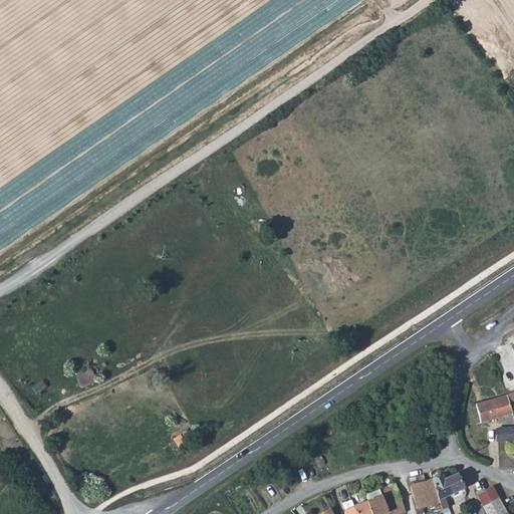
[(77,375),(83,387),(97,378),(90,367),(77,375)]
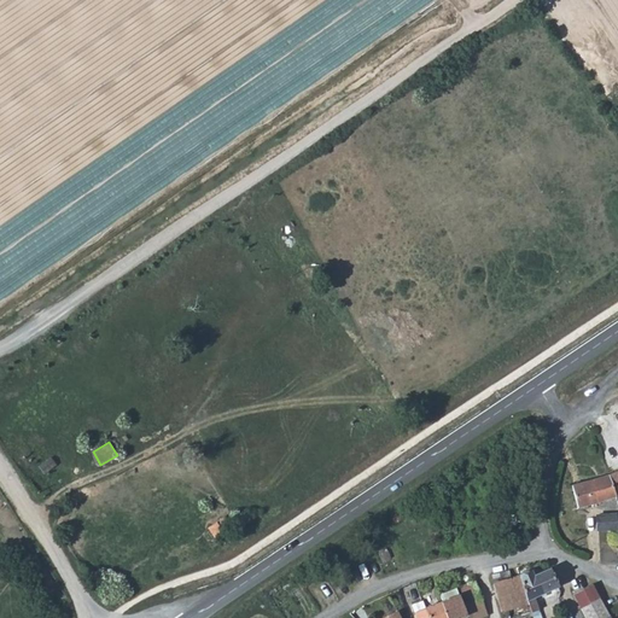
[(616,496),(610,476),(601,478),(587,482),(572,487),(578,508),(584,507),(600,502),(616,496)]
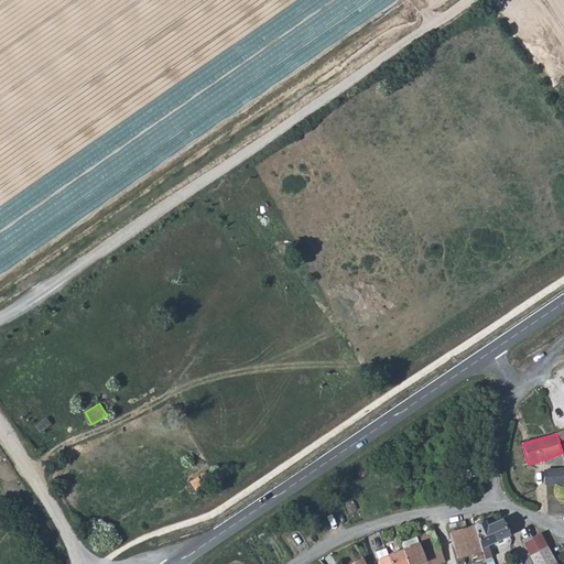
[(544,470),(545,486),(563,484),(563,469),(544,470)]
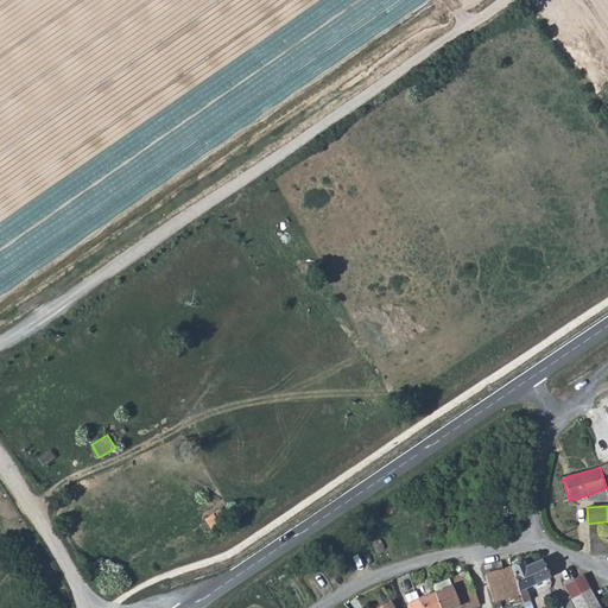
[(204,518),(213,531),(228,521),(219,507),(204,518)]
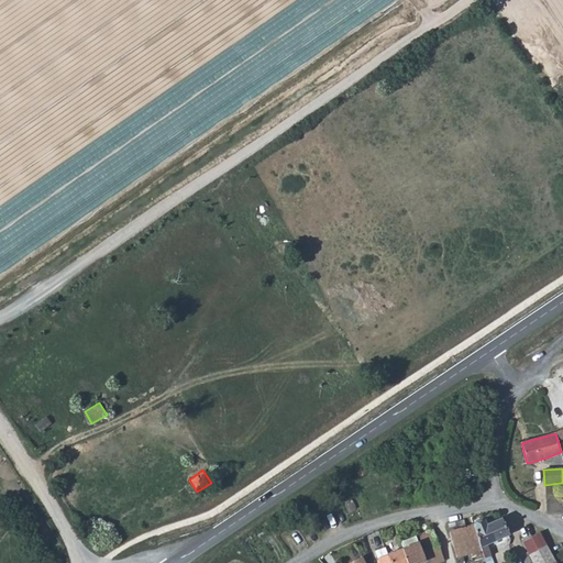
[(465,561),(484,554),(474,525),(472,521),(467,522),(468,526),(466,526),(464,520),(448,525),(450,532),(450,533),(457,556),(460,555),(462,560),(465,559),(465,561)]
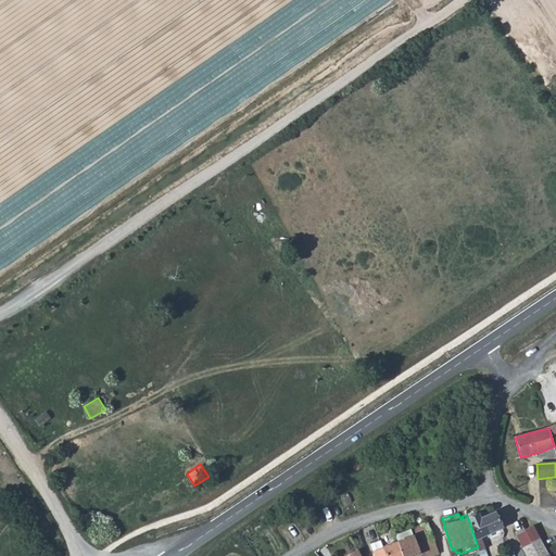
[(468,518),(478,547),(481,555),(487,555),(481,536),(496,531),(501,529),(494,514),(480,518),(479,515),(477,515),(475,514),(470,515),(468,518)]
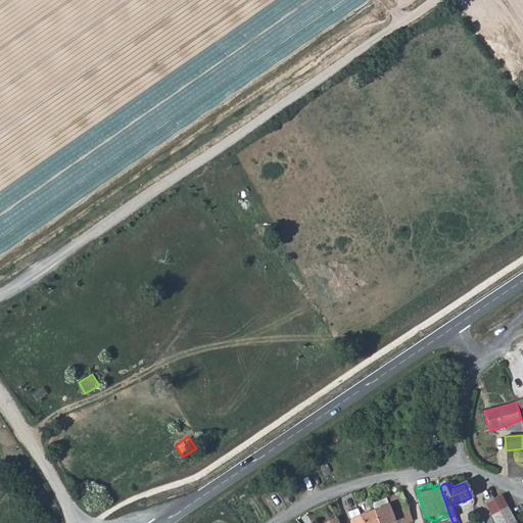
[(388,505),(361,515),(364,522),(393,522),(394,522),(407,522),(413,521),(401,492),(386,498),(388,505)]
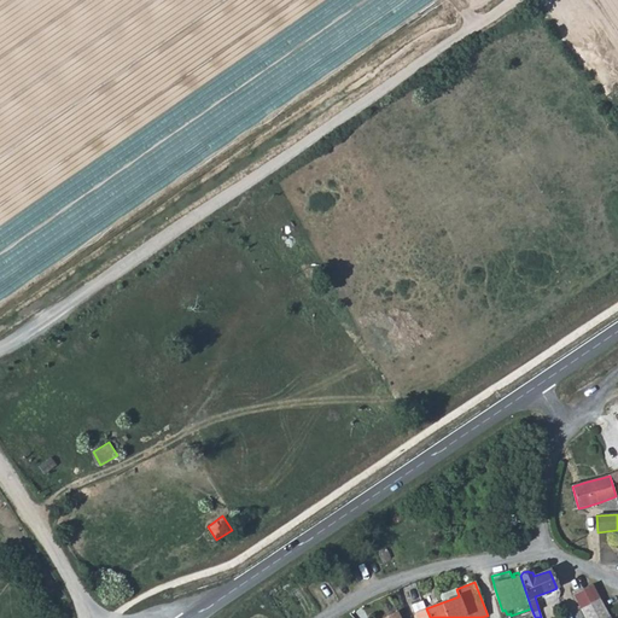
[(578,592),(584,604),(599,596),(593,584),(578,592)]
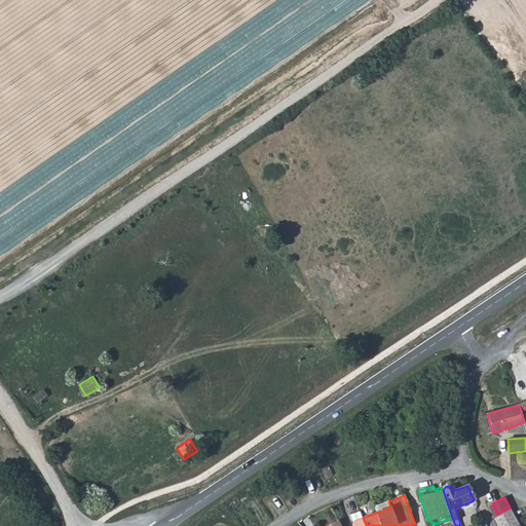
[(497,514),(503,525),(515,525),(519,524),(510,508),(497,514)]
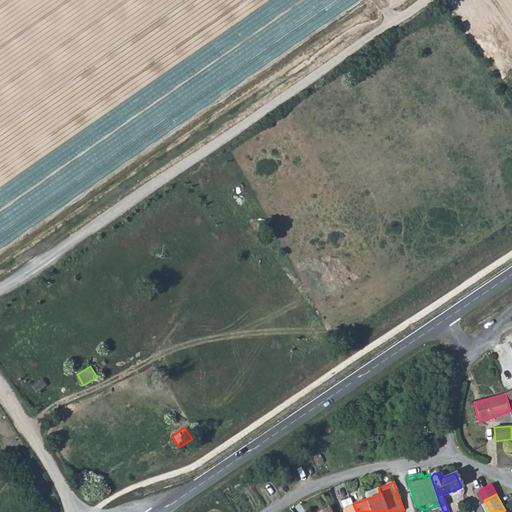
[(356,511),(353,504),(350,498),(341,502),(345,511),(356,511)]
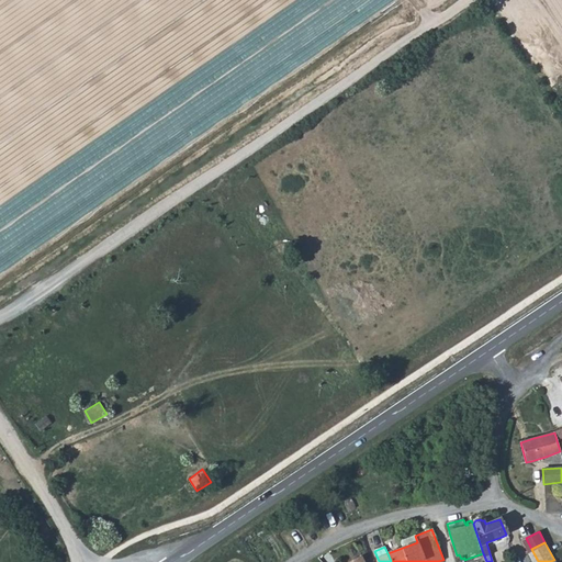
All buildings are outlined.
